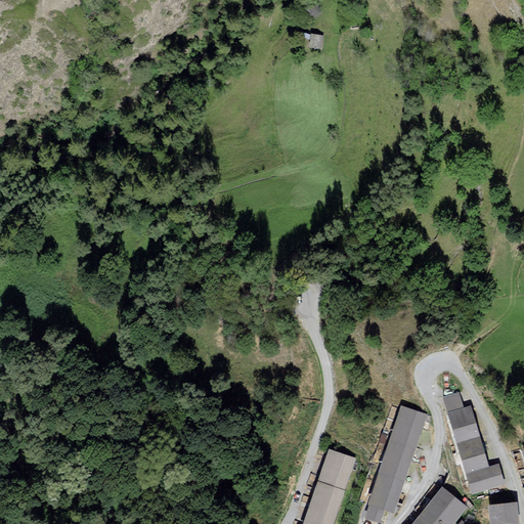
[(349,12),(350,28),(360,28),(359,12),(349,12)]
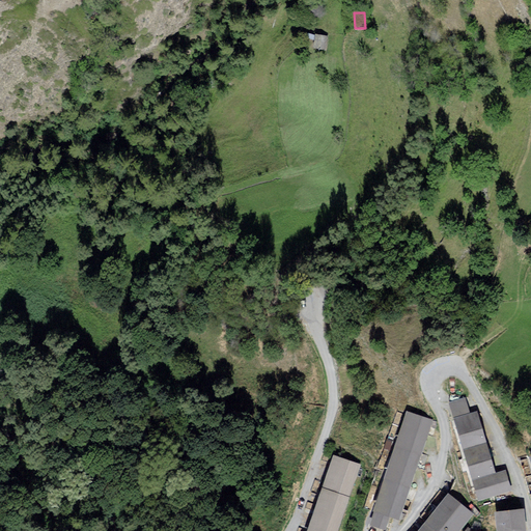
[(327,36),(315,35),(314,48),(326,49),(327,36)]
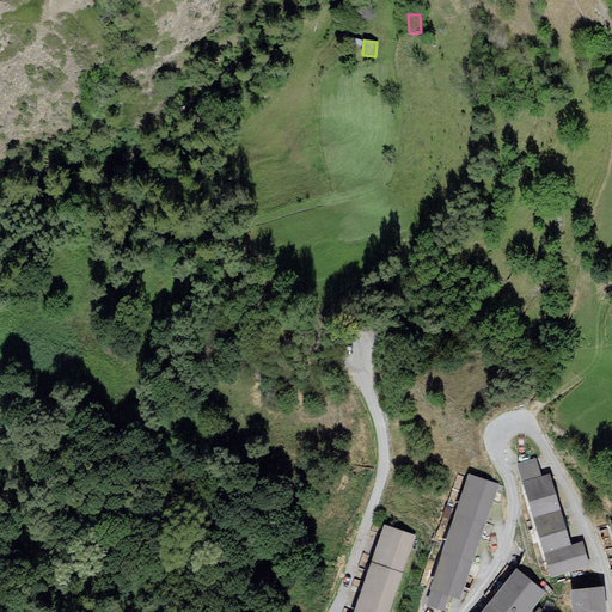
[(551,575),(587,564),(581,545),(570,548),(548,476),(542,478),(536,459),(518,465),(551,575)]
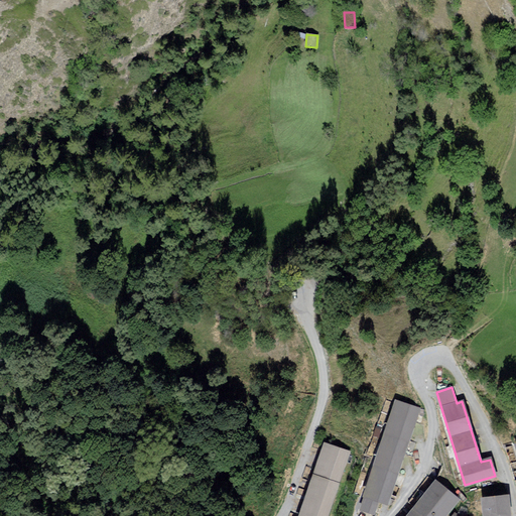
[(365,497),(361,509),(372,513),(377,500),(387,503),(418,410),(395,402),(363,496),(365,497)]
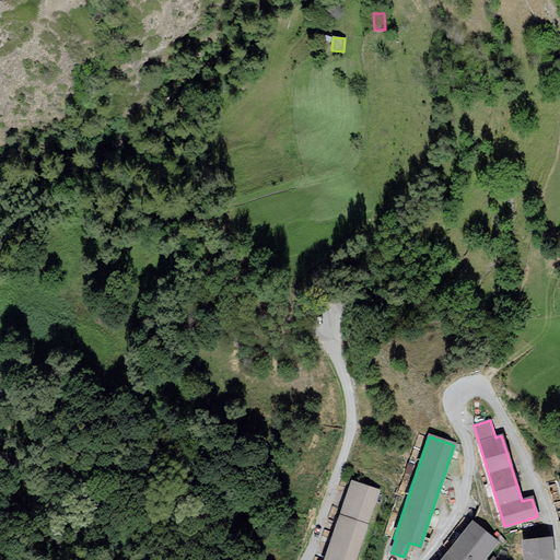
[(353,559),(377,491),(352,482),(324,559),(353,559)]
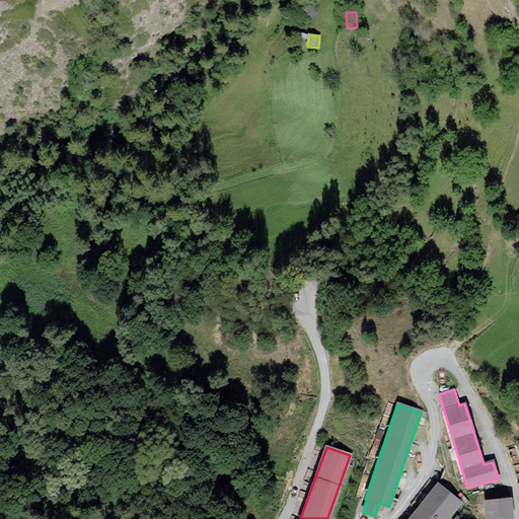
[(438,485),(410,518),(447,518),(461,503),(438,485)]
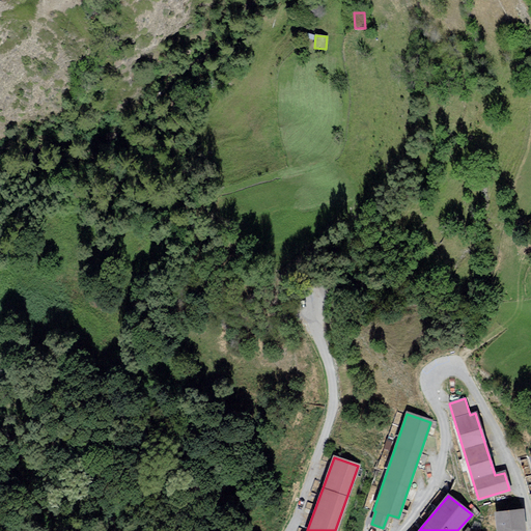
[(524,530),(522,510),(497,512),(498,530),(524,530)]
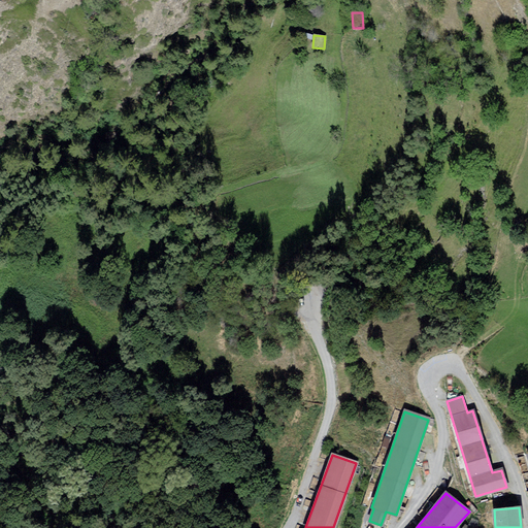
All buildings are outlined.
